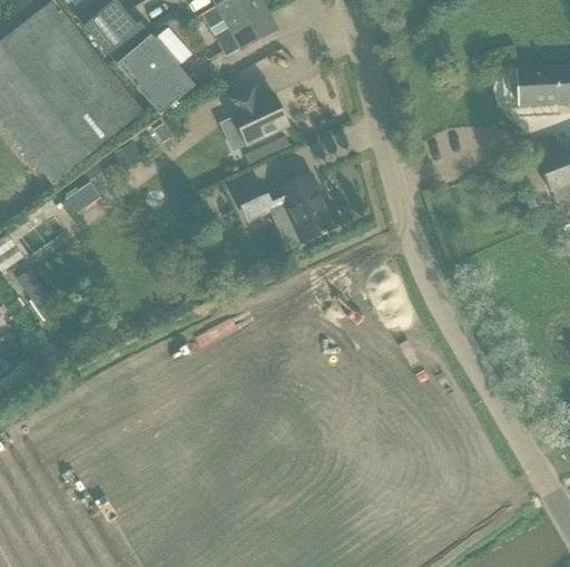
[(141,110),(53,0),(51,0),(0,40),(0,118),(51,183),(141,110)]
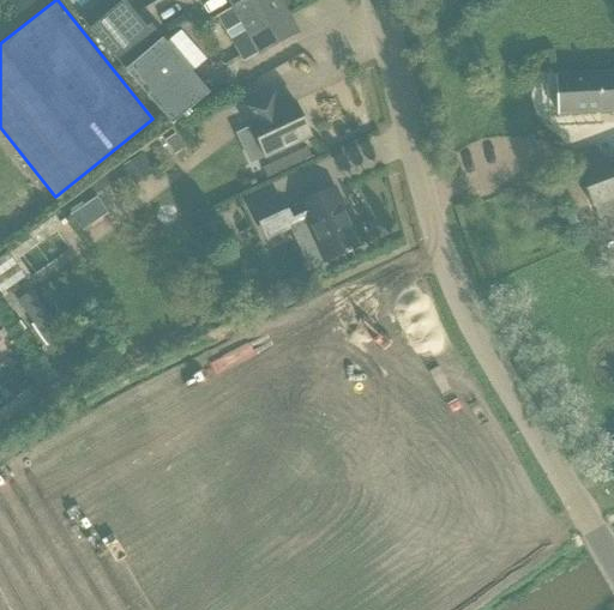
[(12,0),(22,10),(32,0),(12,0)]
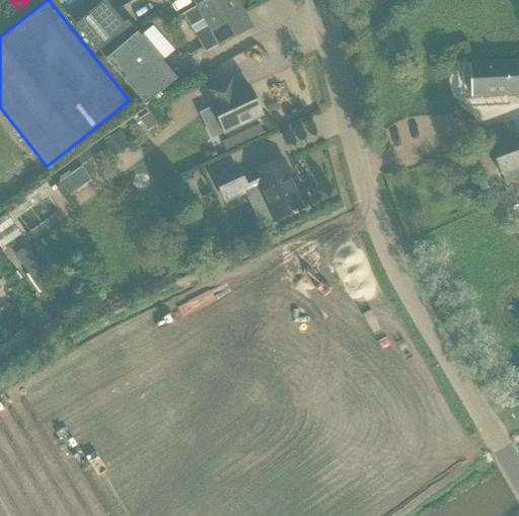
[(125,22),(125,21),(106,0),(102,0),(76,22),(96,47),(125,22)]
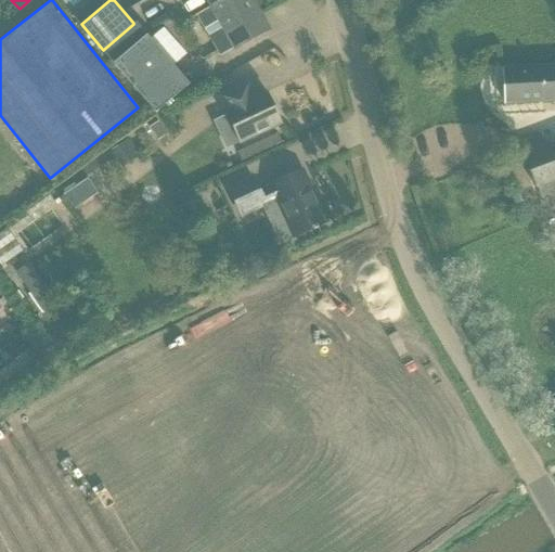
[(209,0),(228,34),(219,39),(226,51),(235,46),(235,47),(267,28),(250,0),(209,0)]
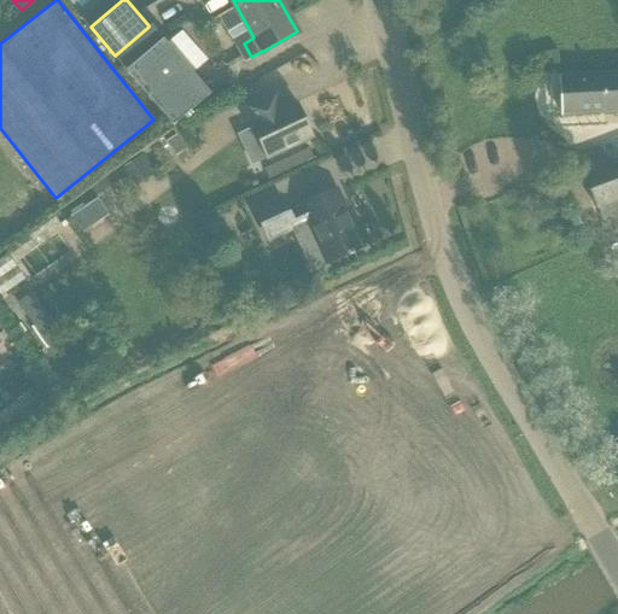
[(115,56),(173,123),(210,92),(152,23),(149,25),(149,27),(115,56)]
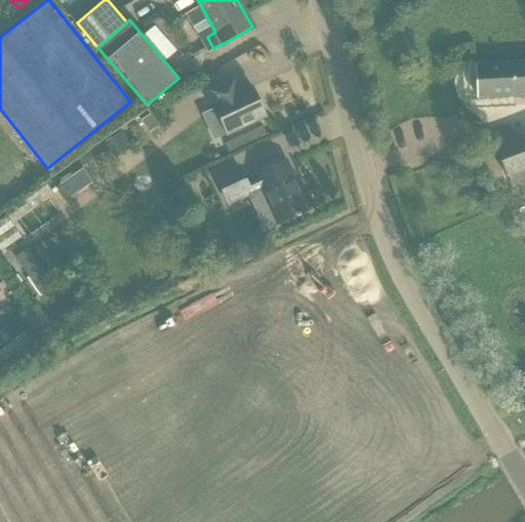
[(524,61),(496,63),(476,63),(477,95),(497,94),(524,93),(524,61)]
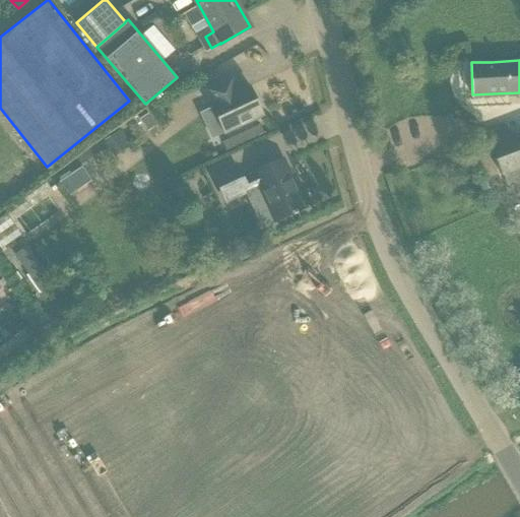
[(233,128),(262,114),(250,84),(238,89),(232,76),(206,88),(213,102),(211,103),(216,112),(223,108),(233,128)]
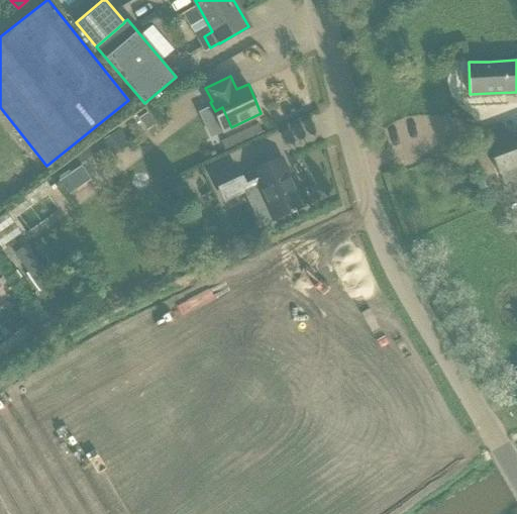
[(153,112),(134,124),(144,142),(165,130),(153,112)]
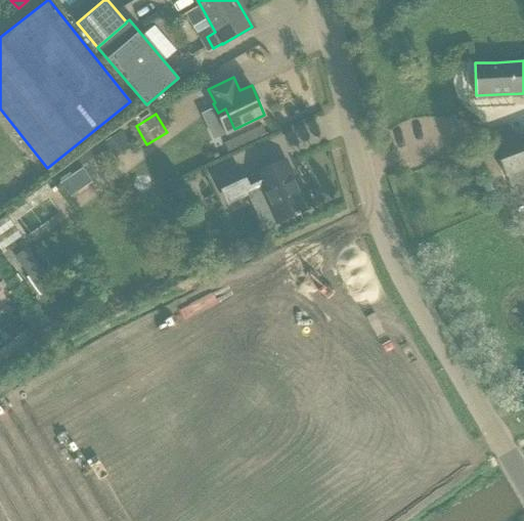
[(514,191),(523,186),(523,134),(519,136),(515,123),(490,133),(506,175),(507,174),(514,191)]
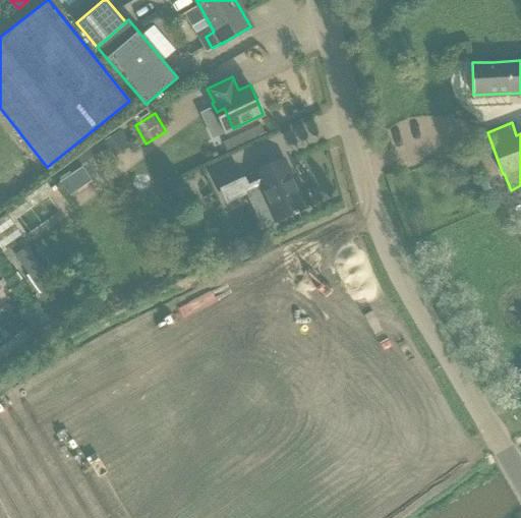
[(119,128),(104,138),(114,154),(129,144),(119,128)]
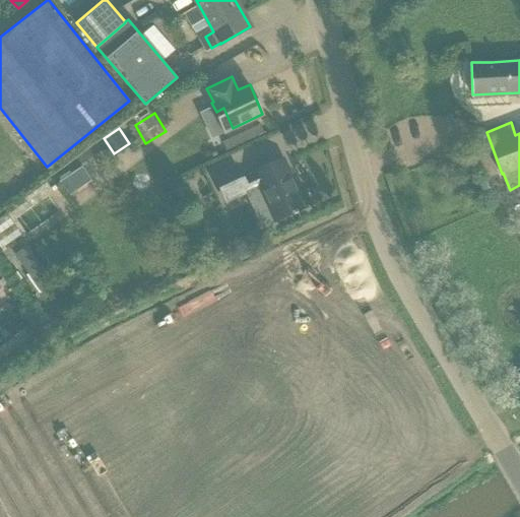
[(258,186),(274,220),(293,211),(294,213),(298,211),(297,209),(306,205),(298,188),(296,189),(290,180),(293,179),(283,157),(265,167),(253,172),(254,174),(244,179),(237,165),(214,175),(226,201),(258,186)]
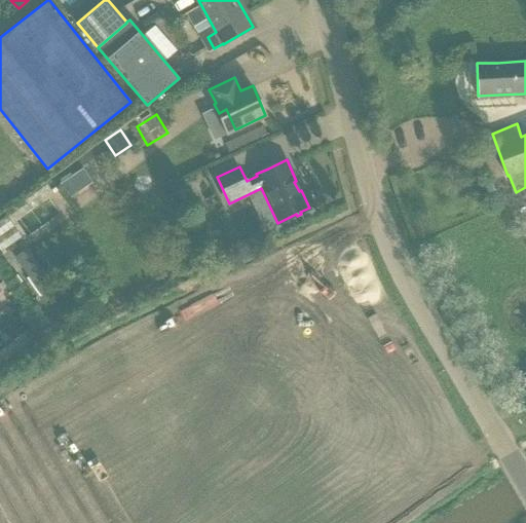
[(90,181),(81,167),(59,183),(68,196),(90,181)]
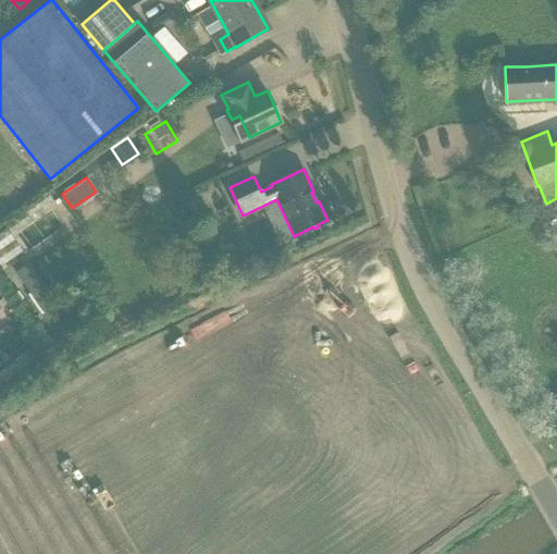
[(187,186),(172,194),(178,206),(194,199),(187,186)]
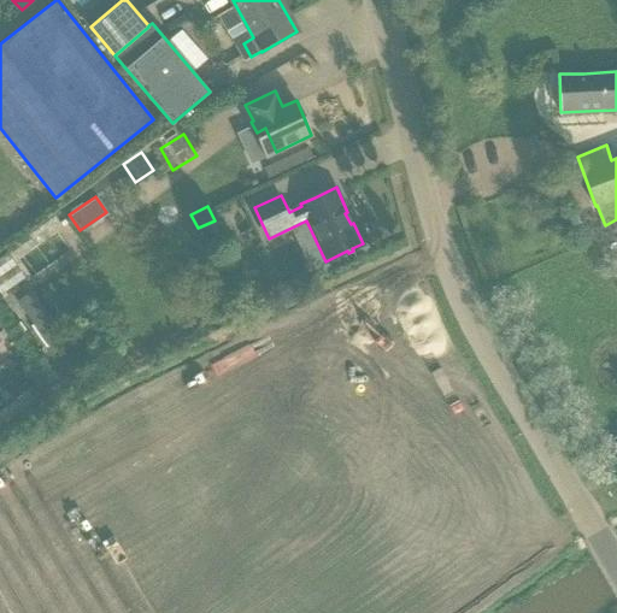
[(253,213),(234,222),(245,248),(264,240),(253,213)]
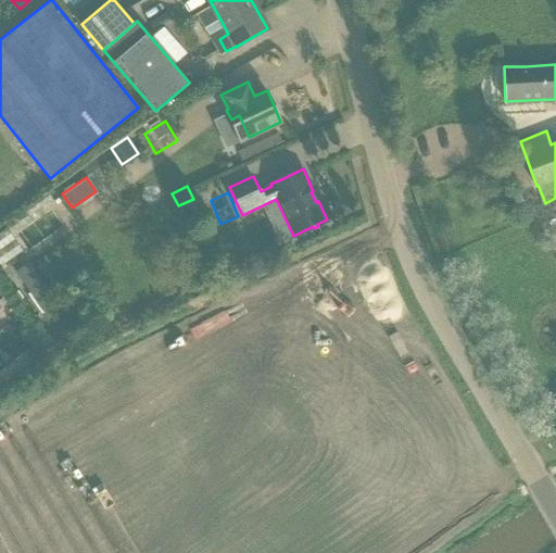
[(14,230),(0,240),(0,256),(9,269),(30,253),(14,230)]
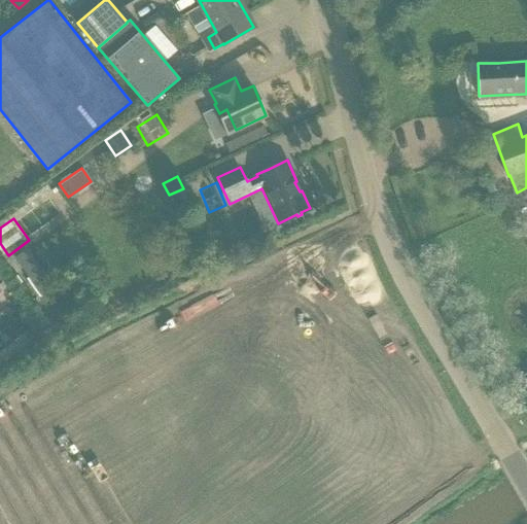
[(28,249),(15,257),(40,292),(53,284),(28,249)]
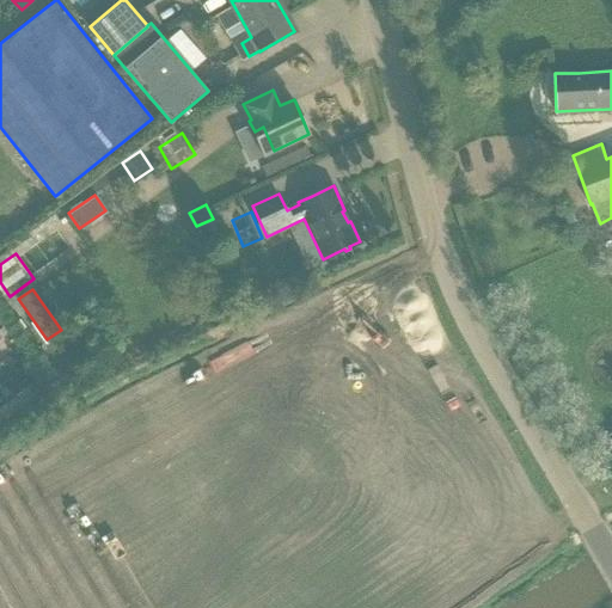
[(0,362),(20,348),(12,337),(0,345),(0,362)]
